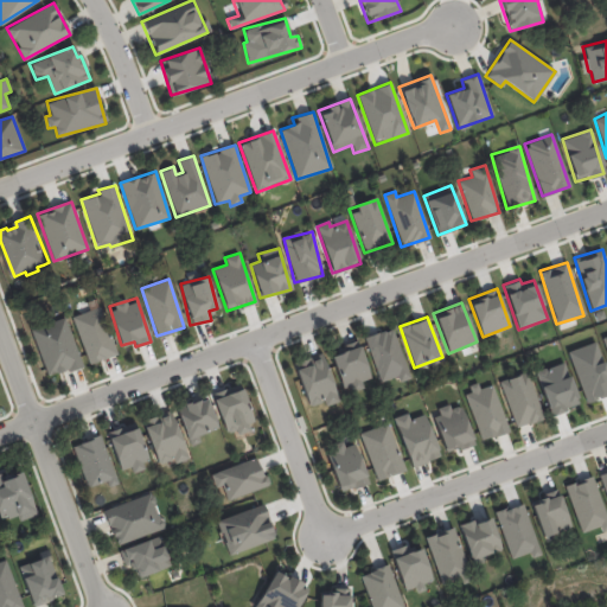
[(45,376),(81,365),(65,318),(31,328),(45,376)]
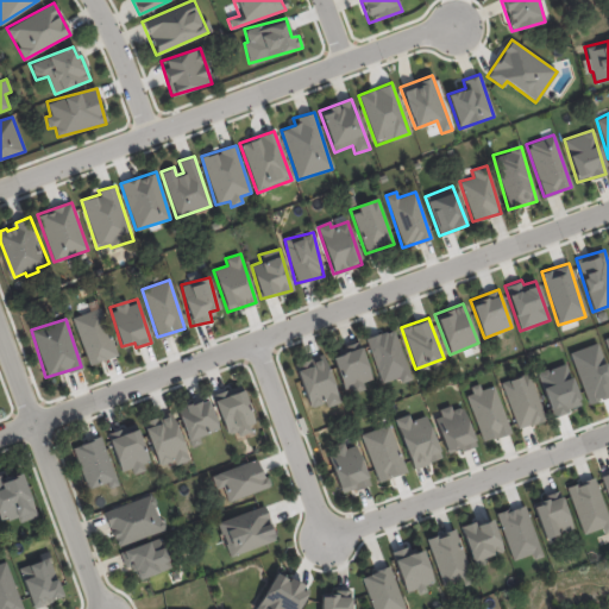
[(380,383),(399,377),(400,383),(410,380),(394,328),(365,338),(380,383)]
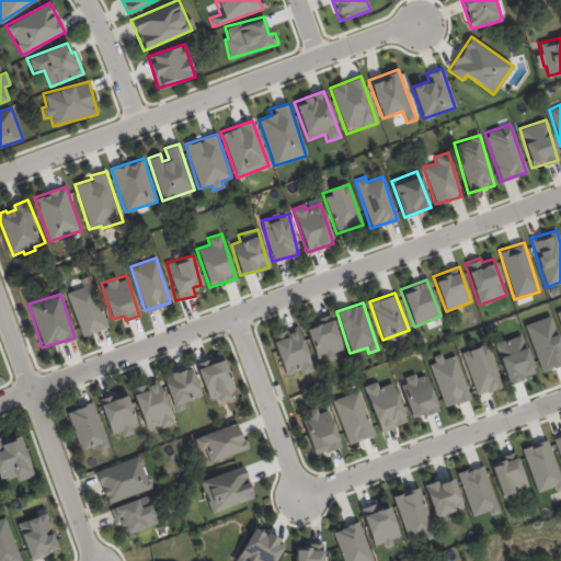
[(342,350),(330,316),(305,325),(318,365),(335,358),(334,353),(342,350)]
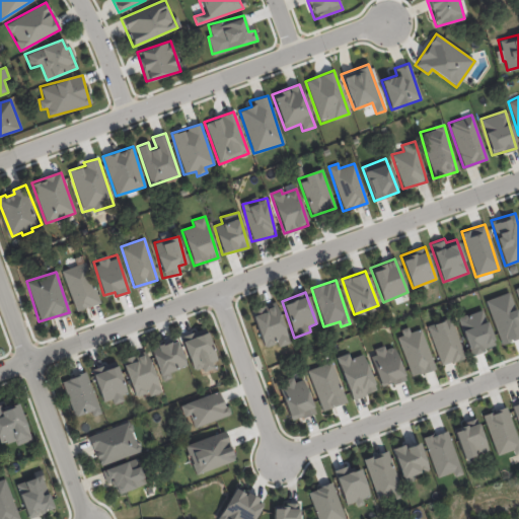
[(485,300),(501,345),(518,338),(518,319),(509,292),(485,300)]
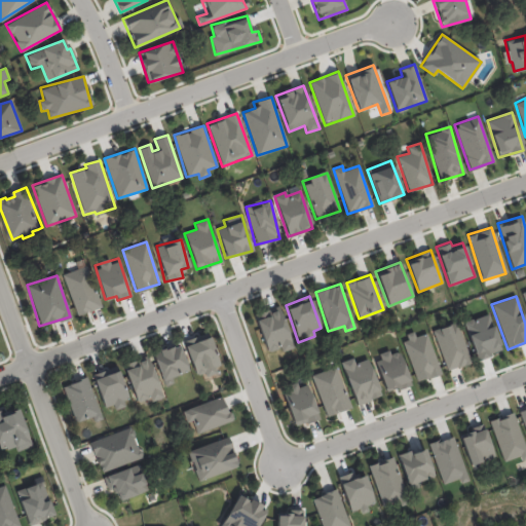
[(292,348),(279,306),(254,314),(266,352),(279,348),(280,351),(292,348)]
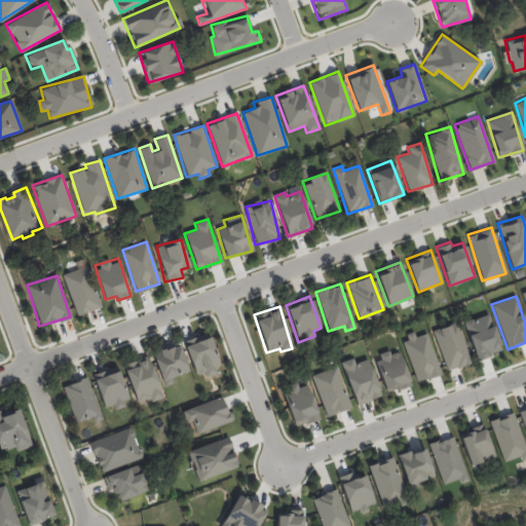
[(499,352),(490,314),(464,321),(474,359),(499,352)]
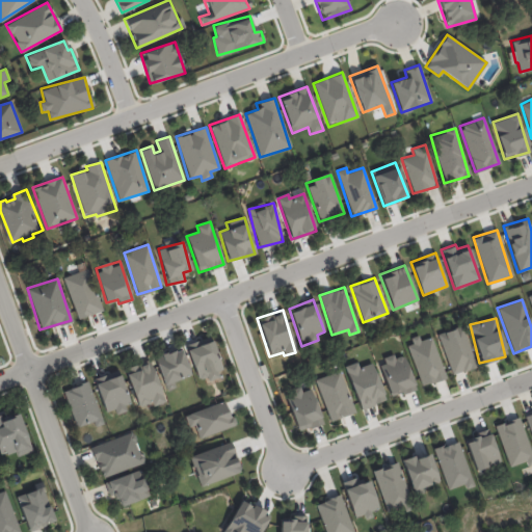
[(451,375),(476,367),(462,325),(437,335),(451,375)]
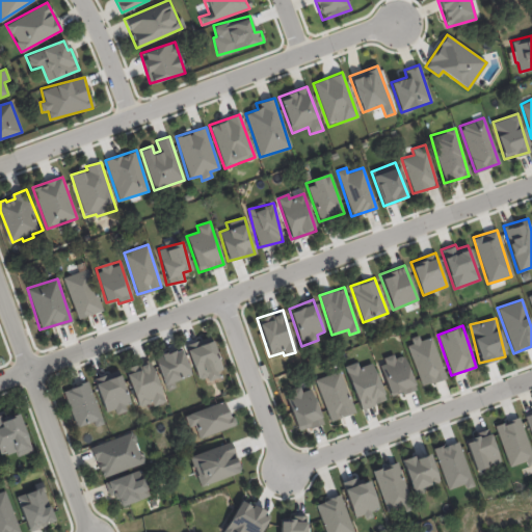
[(197,382),(222,374),(210,336),(185,344),(197,382)]
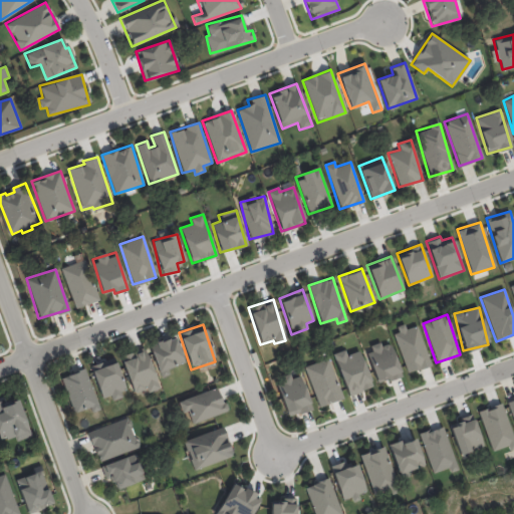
[(407,373),(430,365),(417,325),(406,329),(405,326),(392,330),(407,373)]
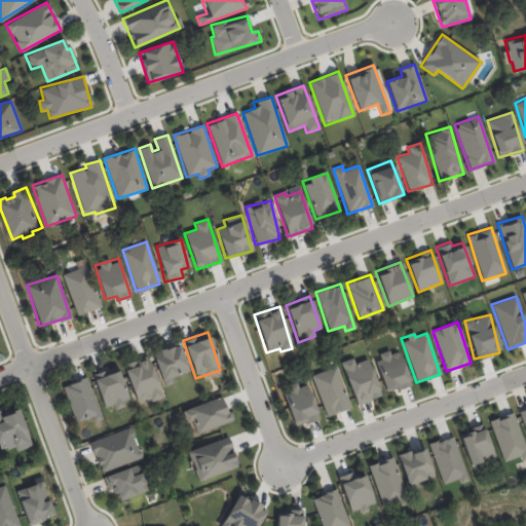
[(188,371),(178,344),(152,353),(163,385),(173,382),(171,377),(188,371)]
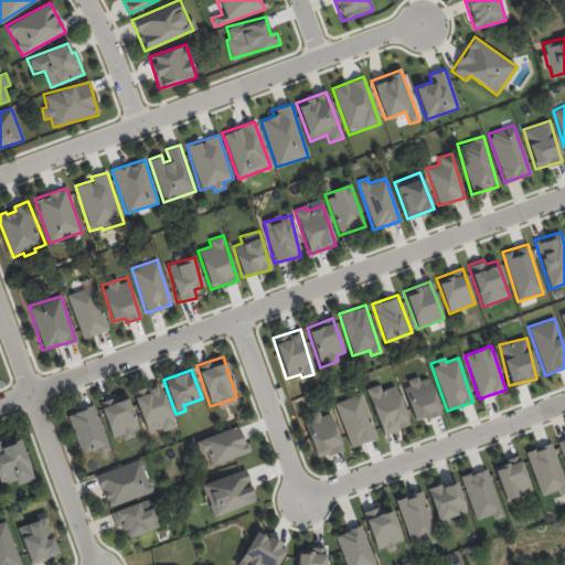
[(414,422),(441,413),(428,375),(402,384),(414,422)]
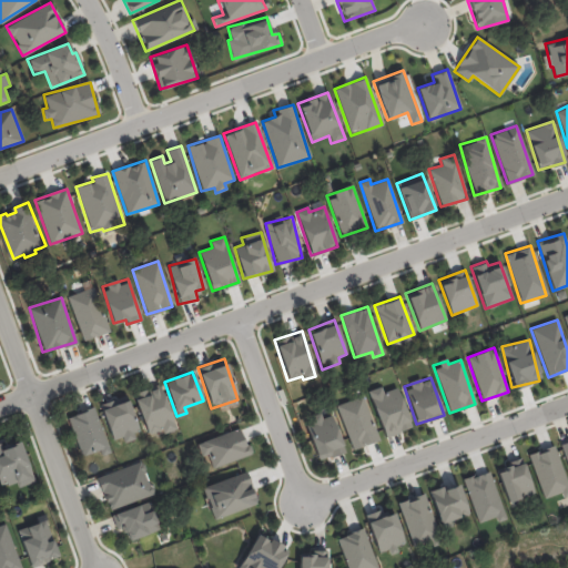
[(175,429),(160,384),(132,393),(146,434),(160,429),(162,434),(175,429)]
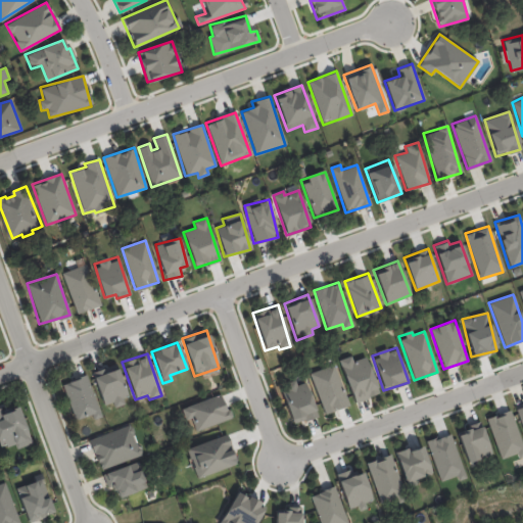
[(378,393),(366,357),(351,362),(349,355),(338,360),(353,402),(378,393)]
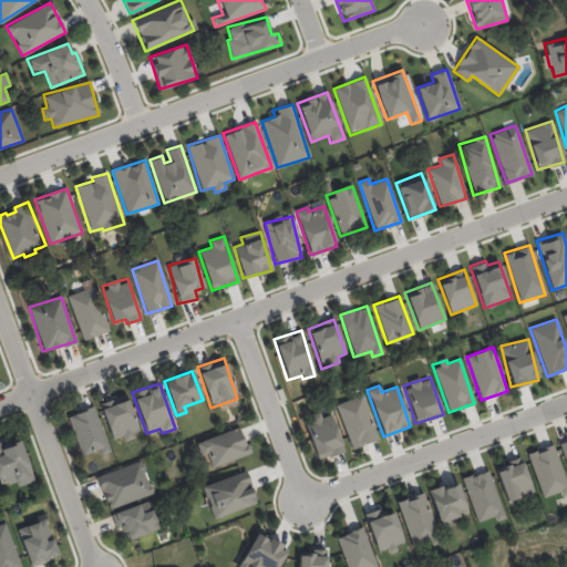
[(113,439),(121,435),(123,440),(141,432),(125,393),(99,404),(113,439)]
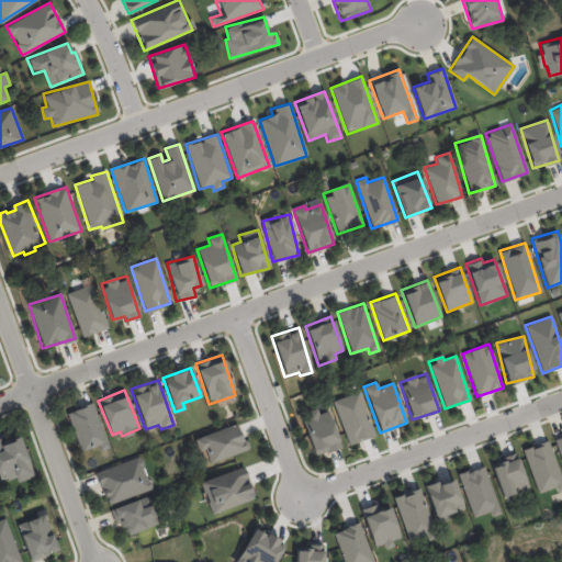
[(359,392),(333,400),(347,445),(373,437),(359,392)]
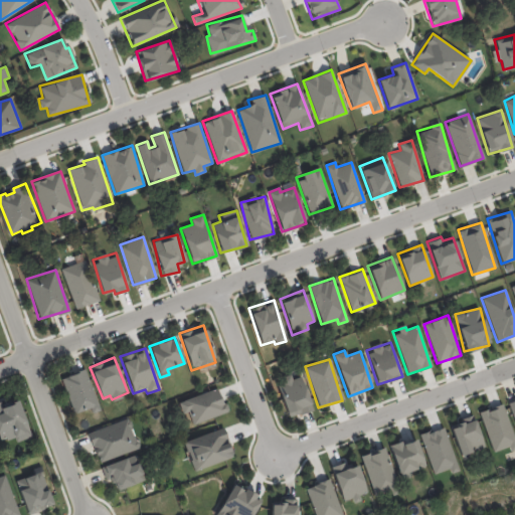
[(95,408),(94,407),(78,413),(64,379),(81,372),(81,371),(89,368),(91,375),(90,375),(104,410),(97,413),(95,408)]
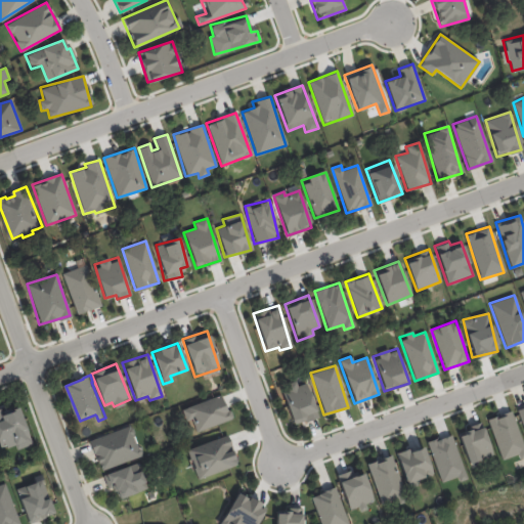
[(307,383),(297,386),(296,381),(280,385),(292,425),(317,418),(307,383)]
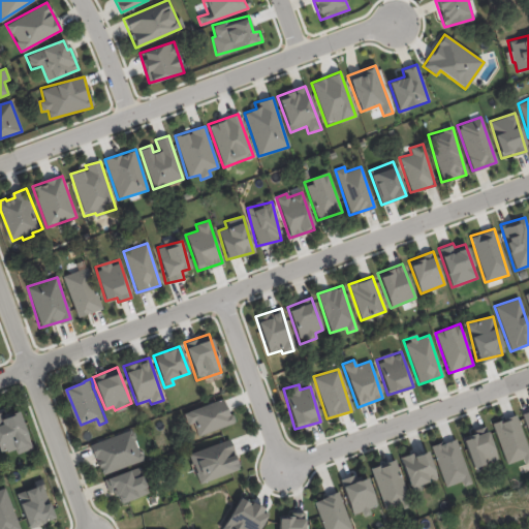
[(185,412),(193,437),(232,423),(223,398),(185,412)]
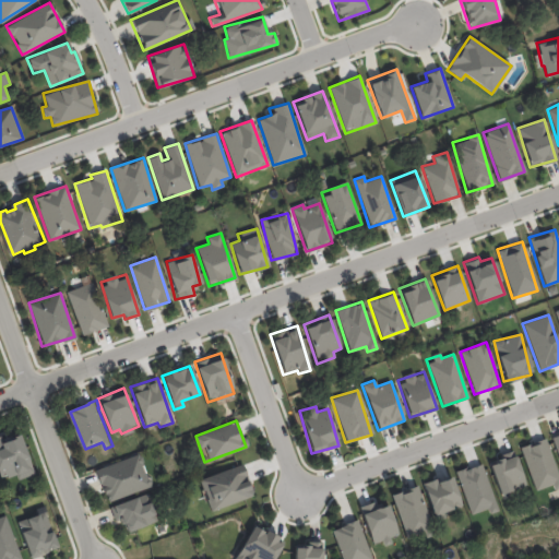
[(21,480),(19,475),(10,478),(9,475),(3,477),(0,467),(0,437),(1,437),(3,443),(20,438),(19,437),(23,435),(37,474),(21,480)]
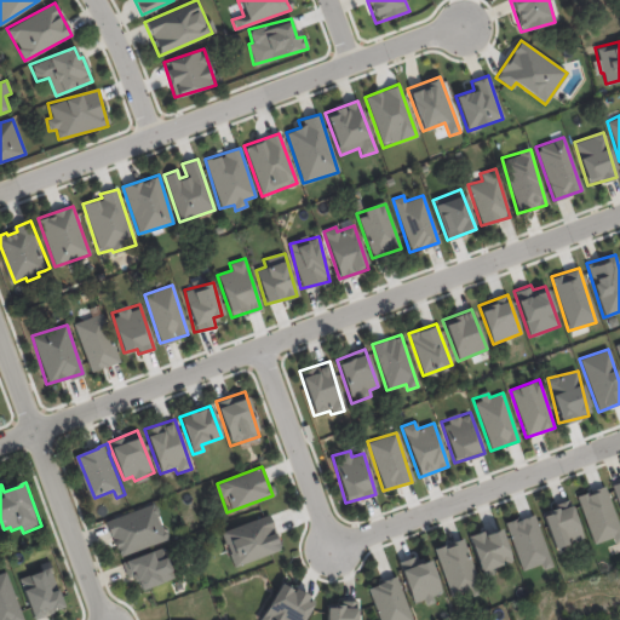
[(612,538),(614,544),(619,540),(619,528),(606,486),(577,495),(593,544),(612,538)]
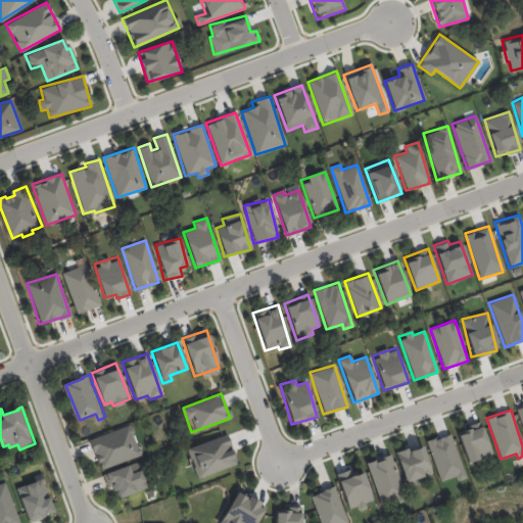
[(465,462),(489,456),(481,423),(457,429),(465,462)]
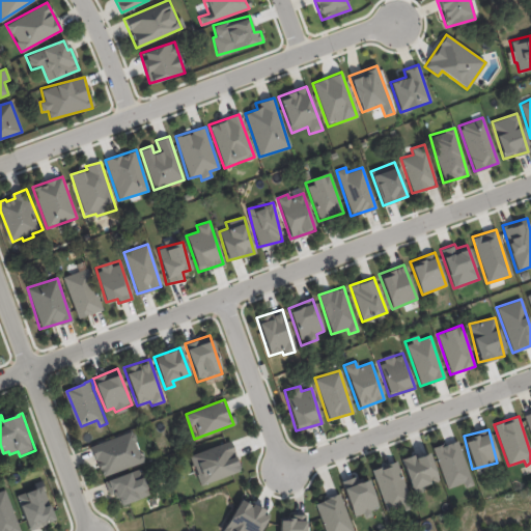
[(101,477),(143,462),(132,431),(89,446),(101,477)]
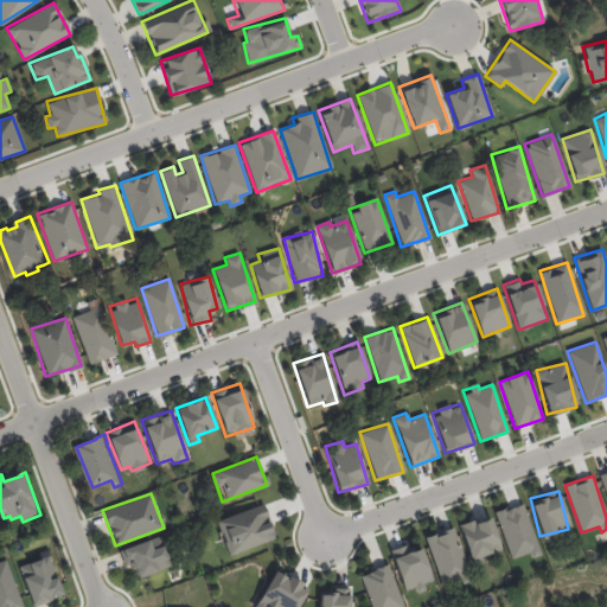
[(493,513),(511,558),(538,548),(522,503),(493,513)]
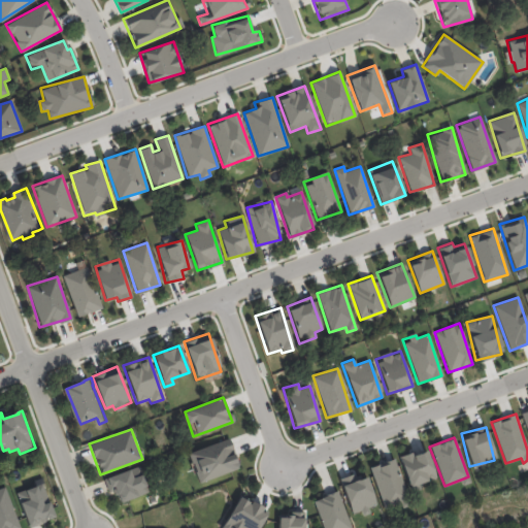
[(239,468),(229,438),(188,453),(198,483),(239,468)]
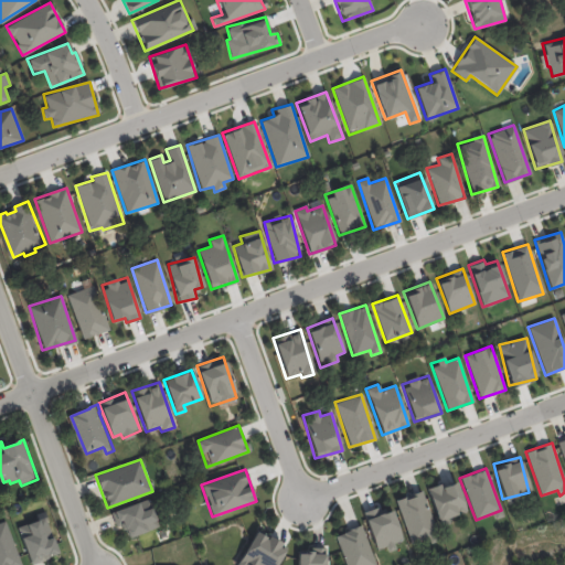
[(437,521),(466,511),(455,480),(427,490),(437,521)]
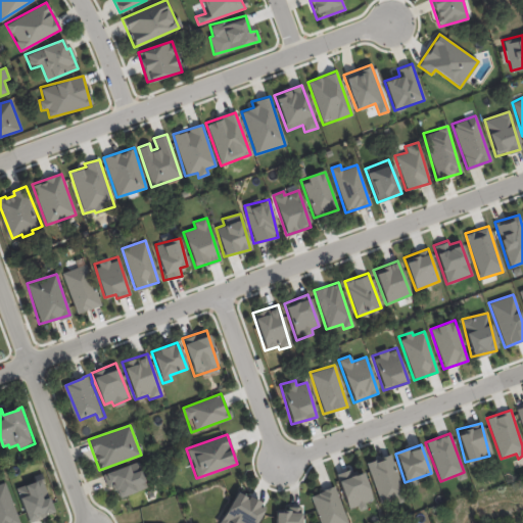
[(366,462),(380,506),(405,497),(390,455),(366,462)]
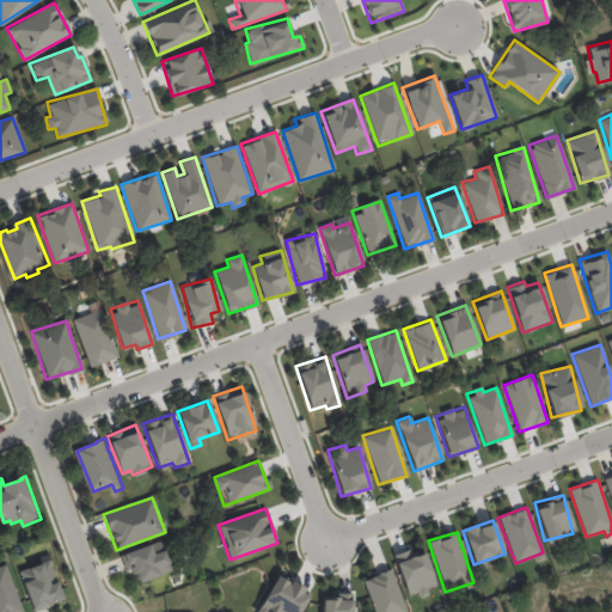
[(120,554),(124,570),(133,568),(136,582),(171,570),(161,540),(120,554)]
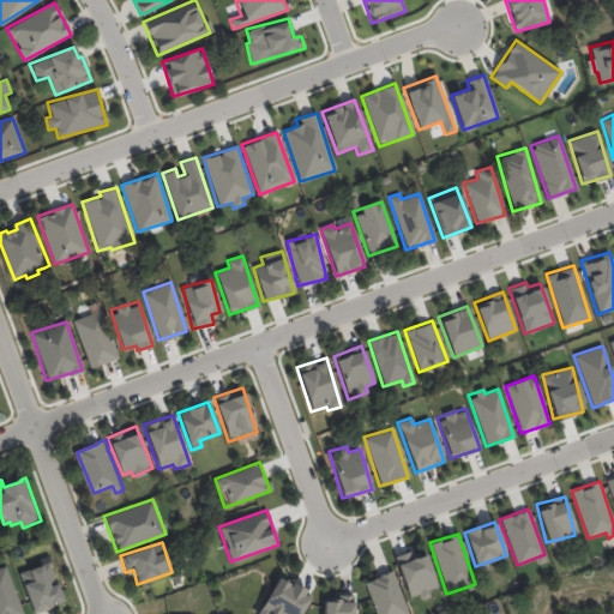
[(409,600),(428,593),(427,590),(437,587),(425,553),(410,559),(408,552),(393,557),(409,600)]
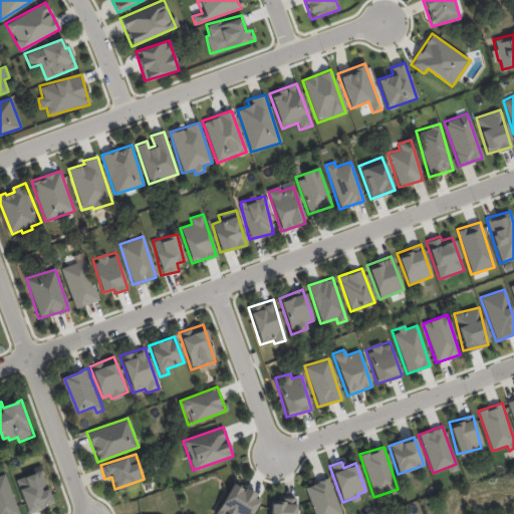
[(15,479),(27,513),(52,504),(39,465),(32,468),(33,473),(15,479)]
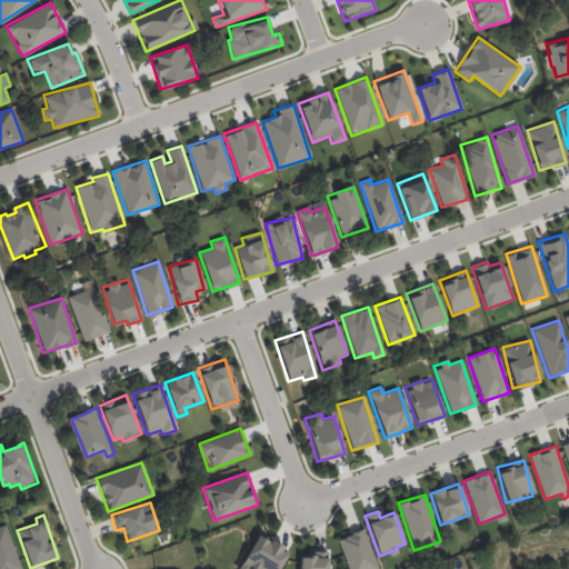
[(0,526),(0,568),(20,568),(6,525),(0,526)]
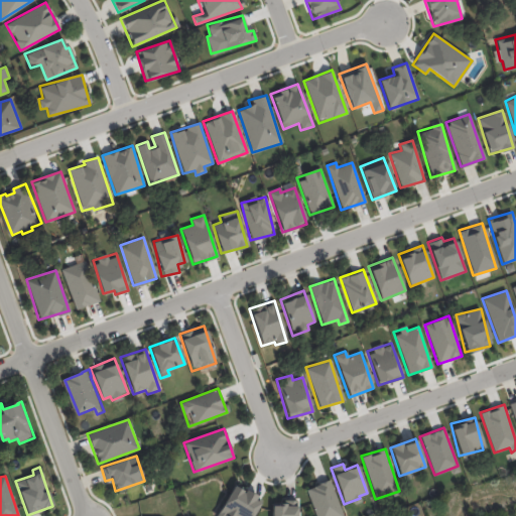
[(304,490),(314,515),(344,515),(329,480),(304,490)]
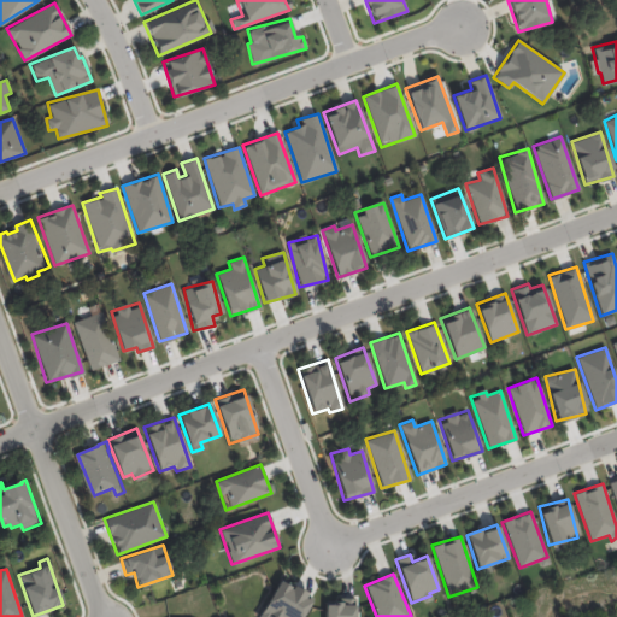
[(300,616),(312,595),(277,580),(259,616),(300,616)]
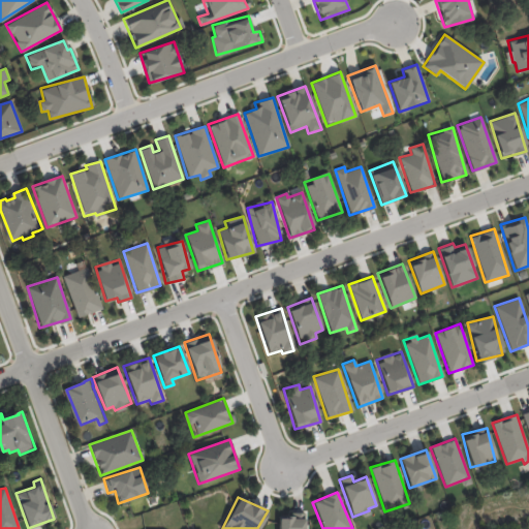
[(304,528),(304,512),(288,512),(288,518),(278,519),(277,528),(304,528)]
